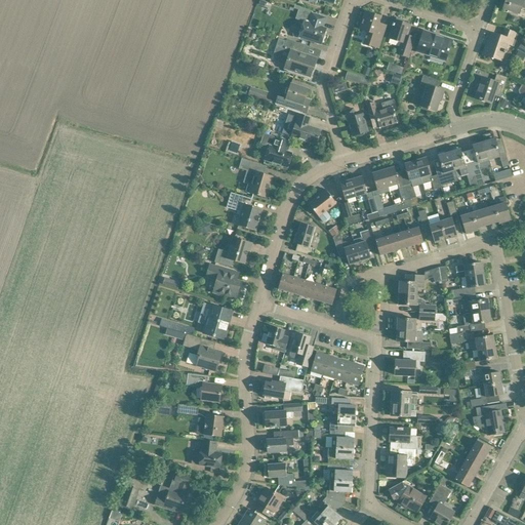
[(524,8),(524,0),(506,0),(505,3),(502,2),(500,8),(502,8),(502,9),(519,14),(521,8),(524,8)]
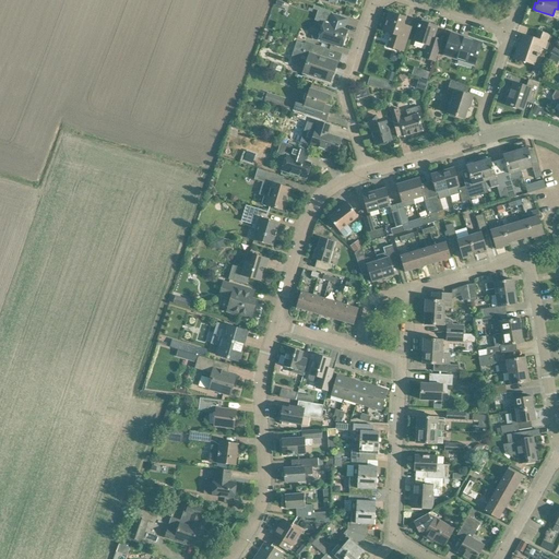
[(401,32),(405,18),(389,13),(383,32),(391,34),(387,47),(403,51),(408,34),(401,32)]
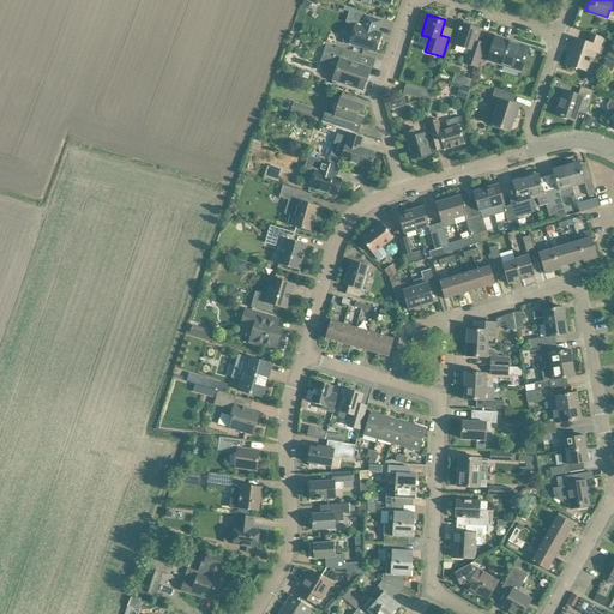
[(349,46),(350,44),(363,49),(375,53),(379,40),(378,38),(379,35),(380,36),(381,34),(377,32),(380,22),(369,17),(365,16),(361,26),(356,25),(353,35),(347,32),(344,35),(342,40),(343,43),(349,46)]
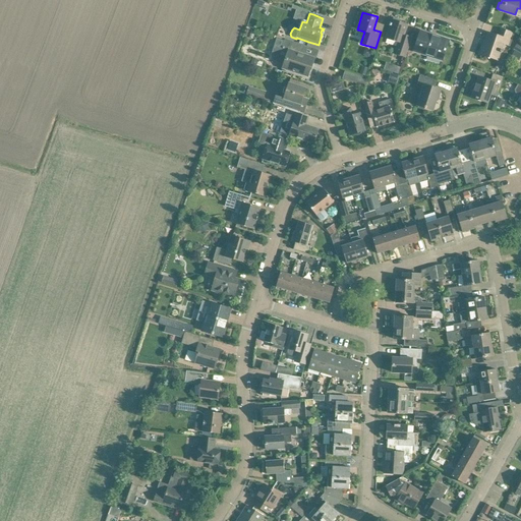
[(394,20),(392,20),(386,40),(399,43),(395,54),(405,57),(411,38),(404,36),(407,25),(400,22),(394,20)]
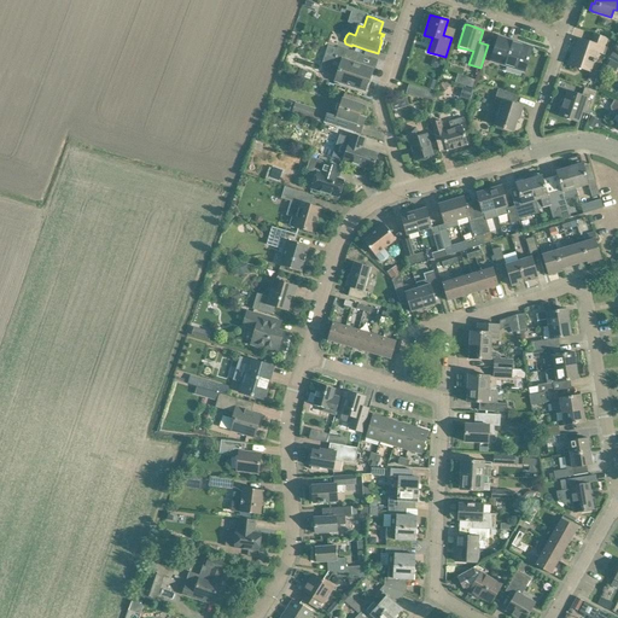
[(608,40),(605,39),(594,34),(590,44),(578,39),(570,65),(589,71),(596,52),(604,54),(608,40)]
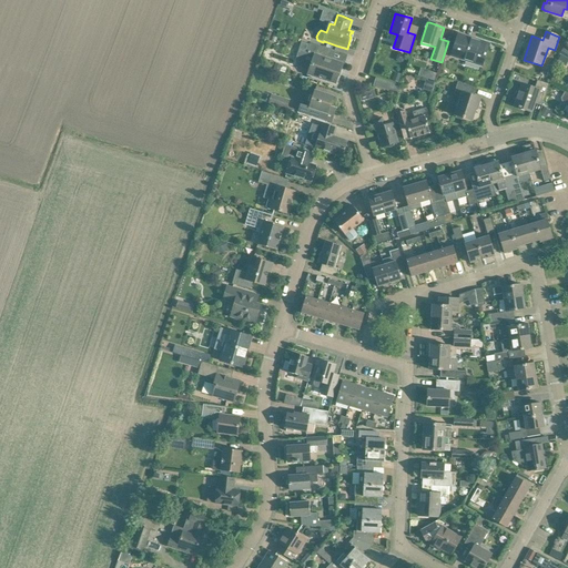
[(482,66),(489,44),(458,34),(452,56),(482,66)]
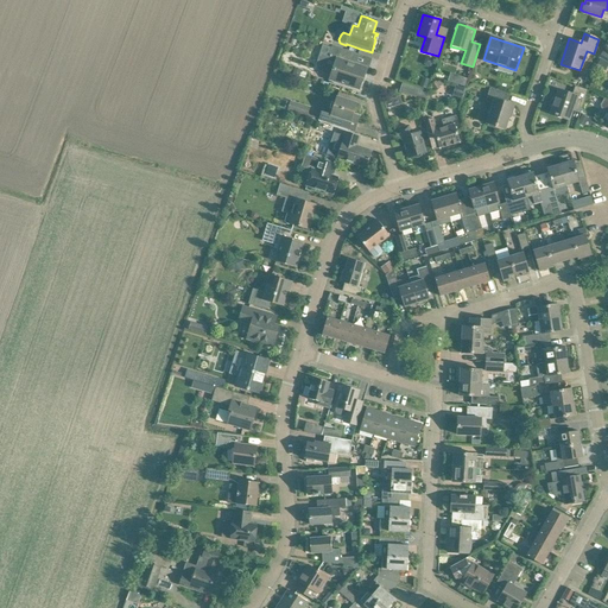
[(358,54),(346,50),(333,45),(328,61),(335,63),(333,69),(329,70),(328,74),(330,77),(329,81),(359,90),(366,68),(355,64),(358,55),(369,58),(358,54)]
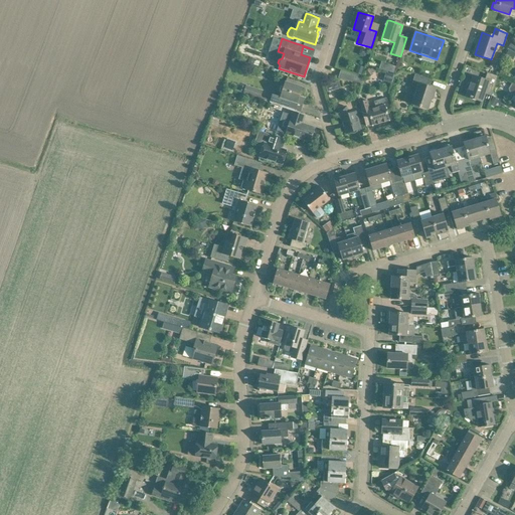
[(513,60),(514,55),(514,54),(508,50),(505,55),(513,60)]
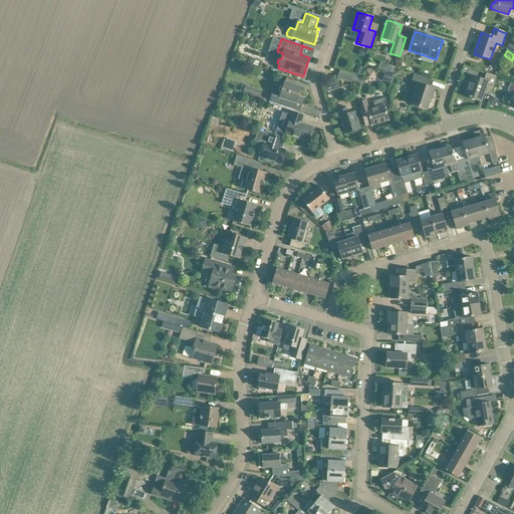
[(247,63),(253,65),(255,59),(249,57),(247,63)]
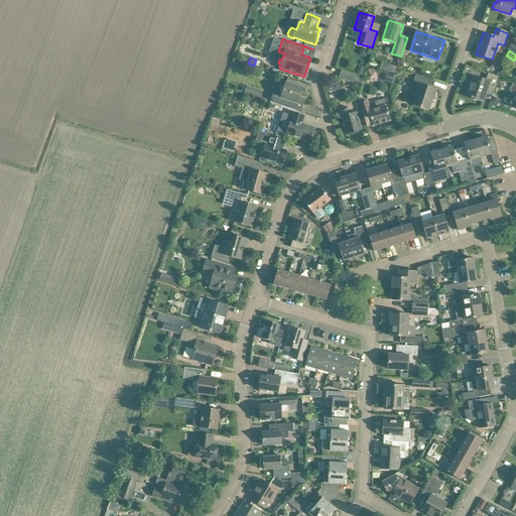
[(371,69),(366,72),(369,78),(374,75),(371,69)]
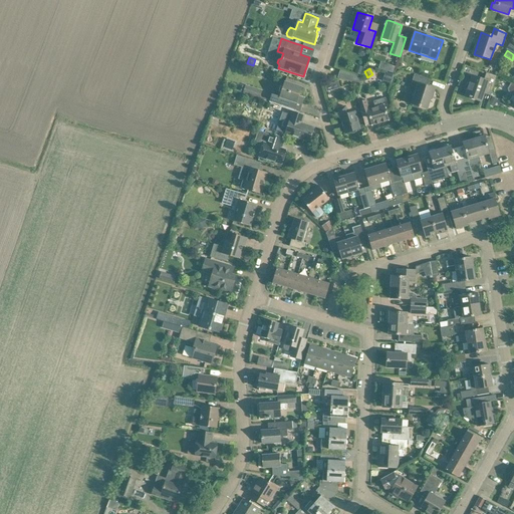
[(362,77),(354,75),(340,70),(337,78),(351,82),(352,81),(359,84),(362,77)]
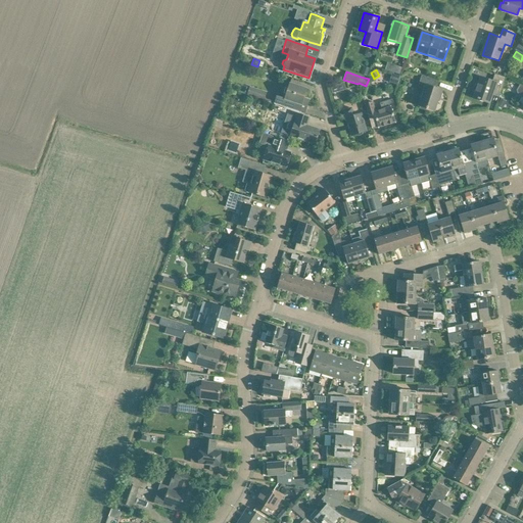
[(506,78),(494,74),(492,82),(480,78),(473,98),(489,103),(493,92),(500,94),(506,78)]
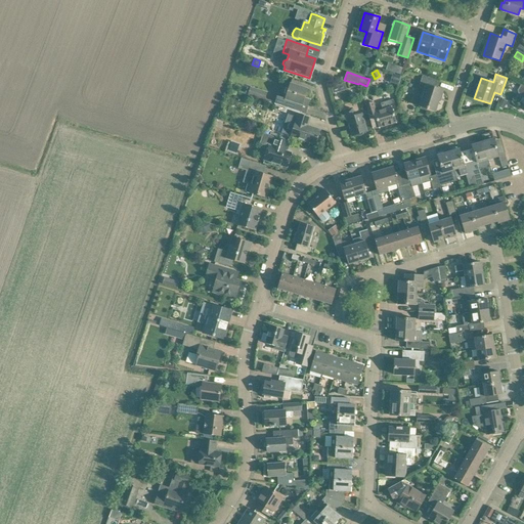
[(440,82),(423,76),(419,88),(423,89),(421,93),(423,94),(419,106),(436,112),(440,98),(441,98),(443,91),(437,89),(440,82)]
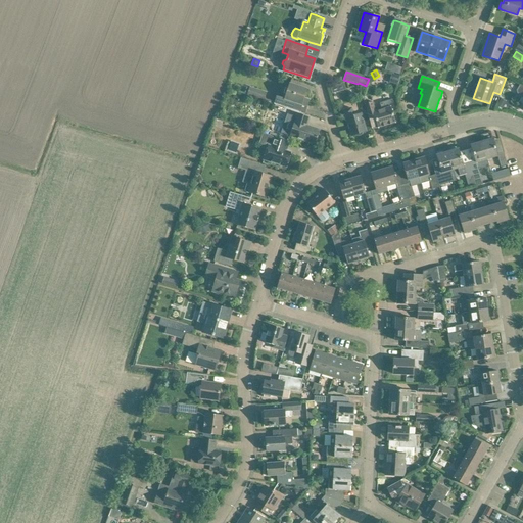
[(447,79),(445,84),(459,87),(460,83),(447,79)]
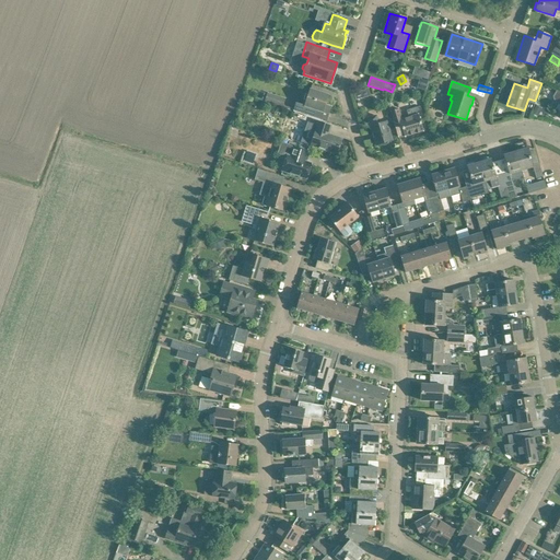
[(329,95),(318,92),(310,90),(304,106),(296,103),(293,112),(326,123),(331,106),(326,105),(329,95)]
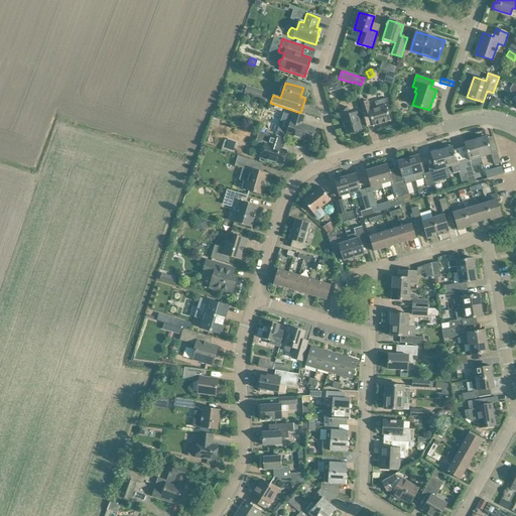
[(246,87),(245,86),(239,84),(236,91),(243,93),(243,92),(244,93),(244,95),(260,100),(263,92),(247,86),(246,87)]
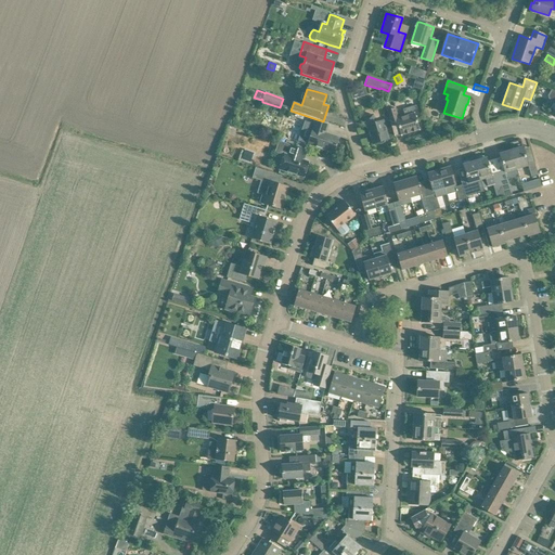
[(387,111),(388,115),(391,125),(398,124),(401,136),(420,130),(416,119),(420,119),(415,105),(402,110),(404,117),(398,118),(396,108),(387,111)]
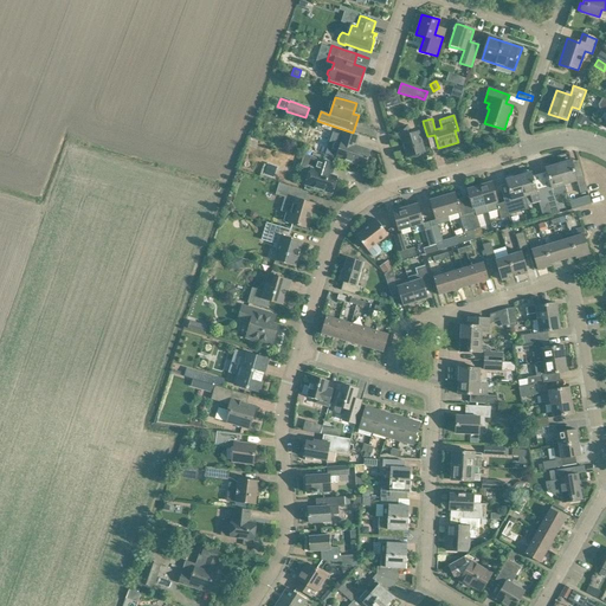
[(407,158),(425,153),(418,131),(410,135),(407,126),(398,128),(407,158)]
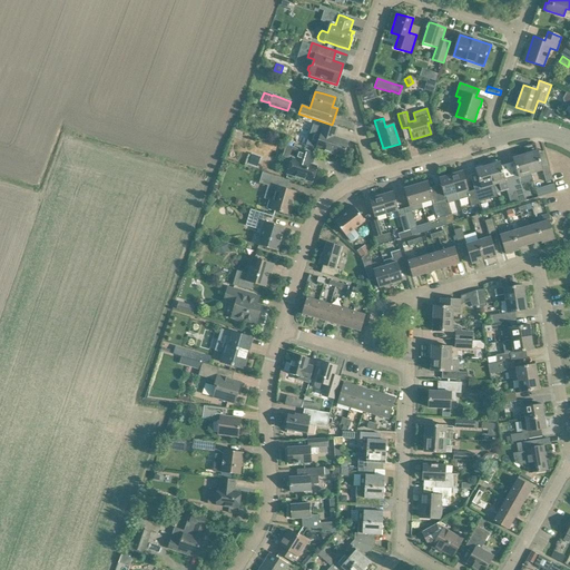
[(337,128),(326,125),(324,125),(322,133),(321,133),(316,148),(343,157),(349,141),(334,137),(337,128)]
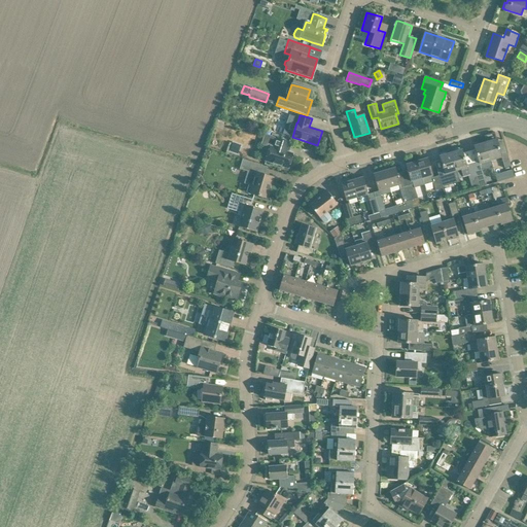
[(291,143),(265,134),(261,145),(270,148),(266,161),(288,168),(293,154),(286,151),(287,149),(289,149),(291,143)]
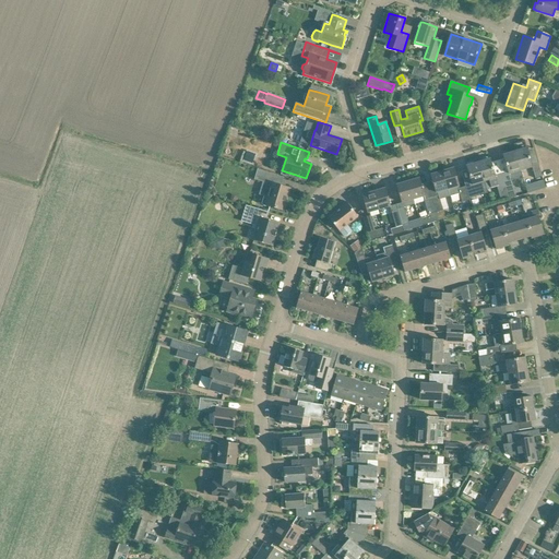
[(514,152),(521,170),(532,167),(533,173),(535,179),(542,177),(538,163),(532,165),(526,149),(514,152)]
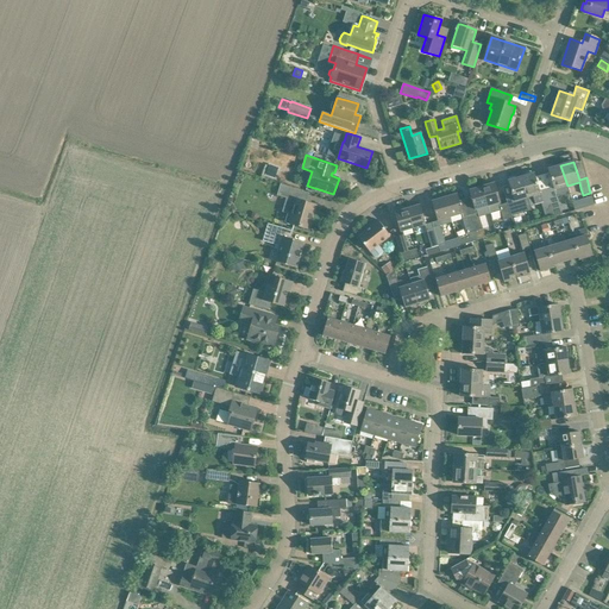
[(265,176),(275,180),(278,168),(269,165),(265,176)]
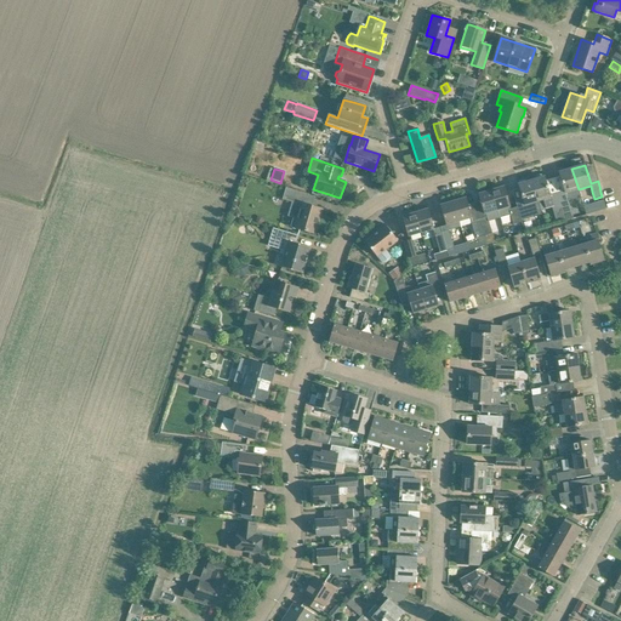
[(577,189),(579,189),(571,169),(559,172),(564,191),(557,193),(562,209),(569,206),(568,200),(569,199),(571,200),(577,199),(579,197),(580,197),(577,189)]
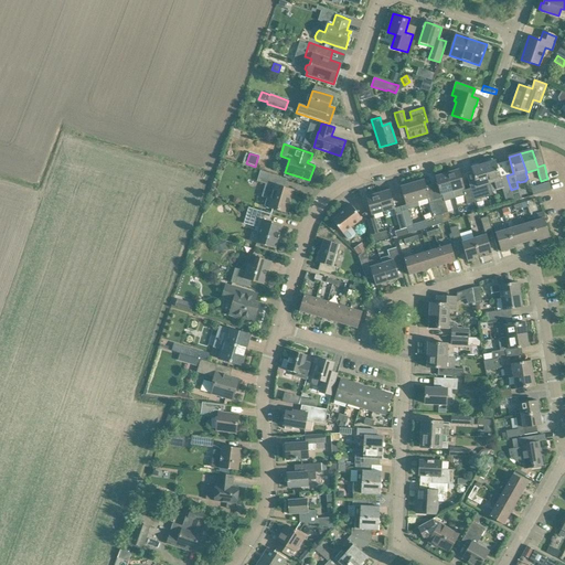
[(496,161),(483,164),(489,183),(490,185),(491,189),(494,188),(496,188),(497,191),(503,189),(504,191),(511,190),(507,176),(500,178),(496,161)]
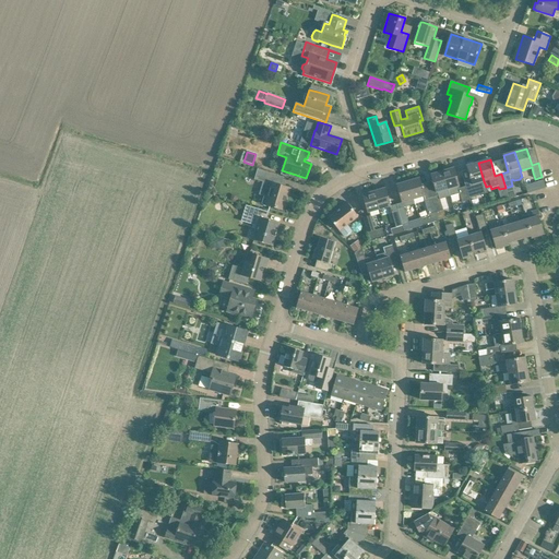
[(477,186),(485,183),(484,181),(478,163),(466,166),(472,183),(465,185),(470,199),(476,197),(475,193),(479,192),(477,186)]
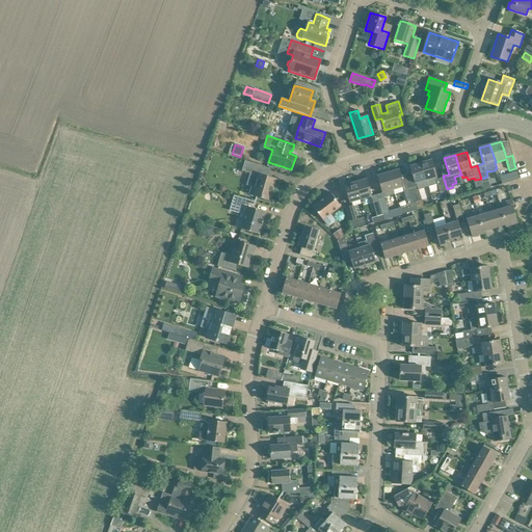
[(437,180),(431,160),(420,163),(427,187),(437,184),(436,180),(437,180)]
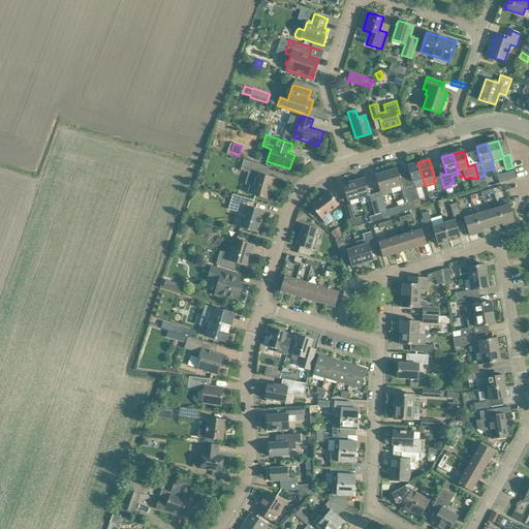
[(262,166),(246,160),(243,170),(250,172),(246,184),(253,186),(251,194),(258,196),(268,199),(274,179),(260,175),(262,167),(272,169),(262,166)]
